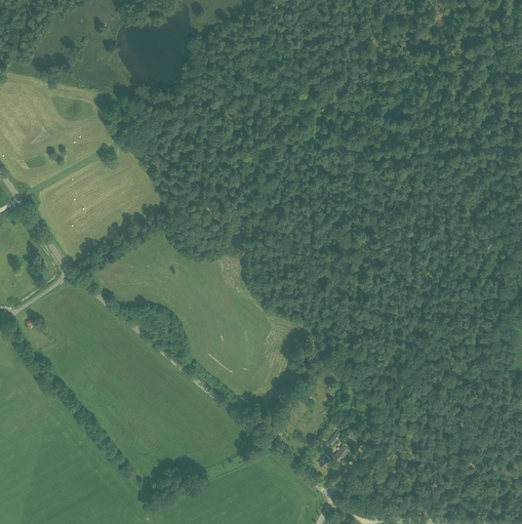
[(29,327),(33,324),(28,318),(24,321),(29,327)]
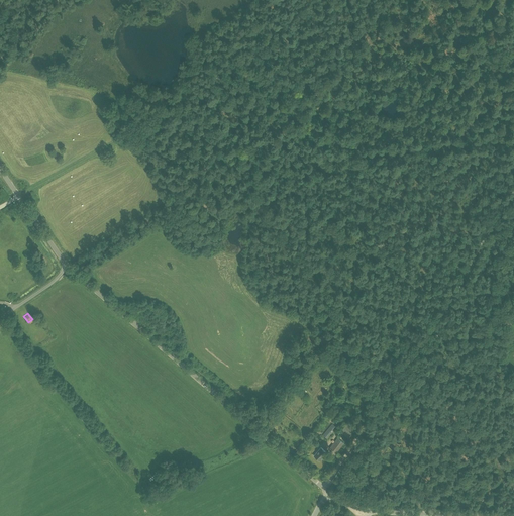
[(348,434),(352,428),(344,422),(340,427),(348,434)]
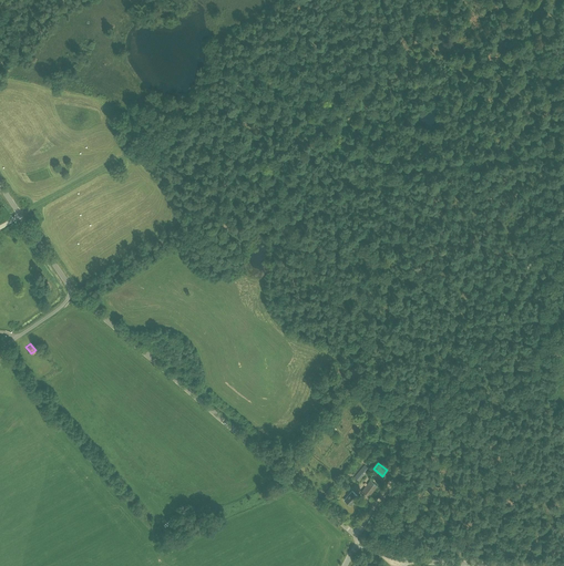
[(356,480),(366,467),(361,464),(351,476),(356,480)]
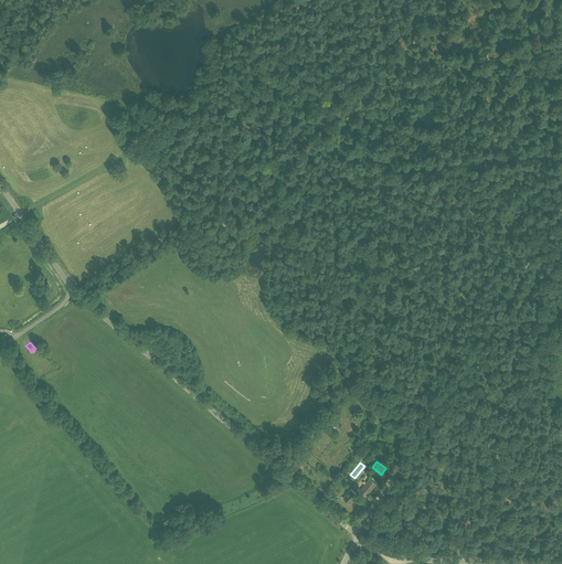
[(364,493),(373,482),(366,478),(358,489),(364,493)]
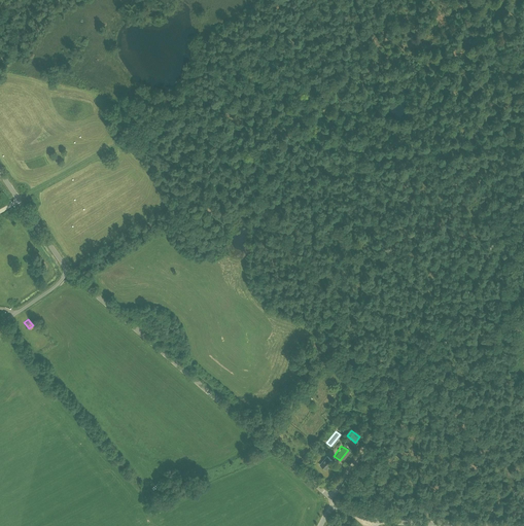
[(322,468),(329,460),(324,455),(317,463),(322,468)]
